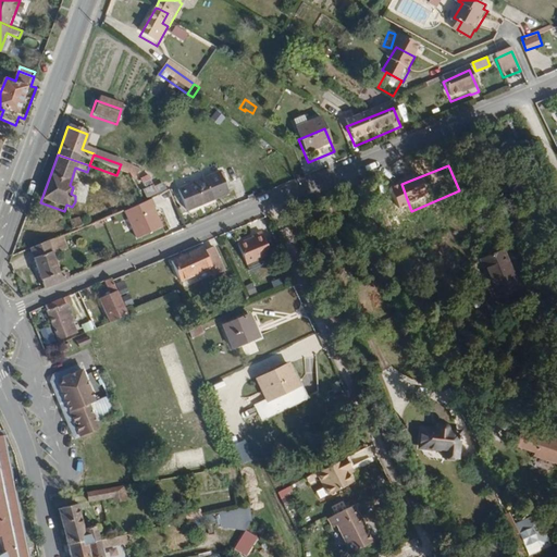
[(134,182),(137,173),(120,166),(116,175),(134,182)]
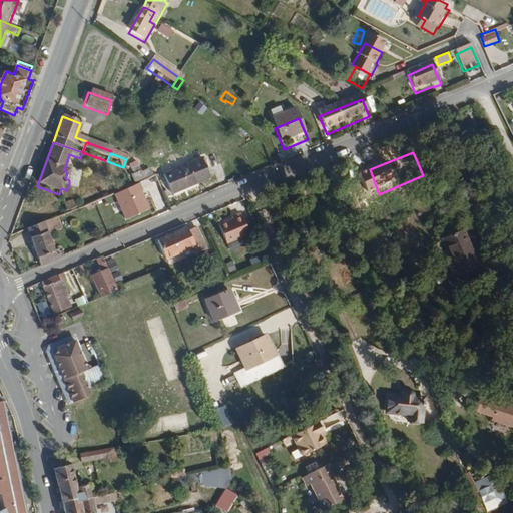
[(212,181),(204,163),(163,180),(170,199),(212,181)]
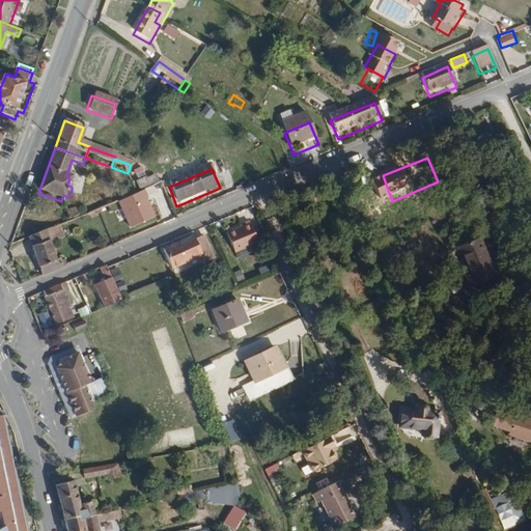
[(154,188),(151,182),(140,186),(143,192),(154,188)]
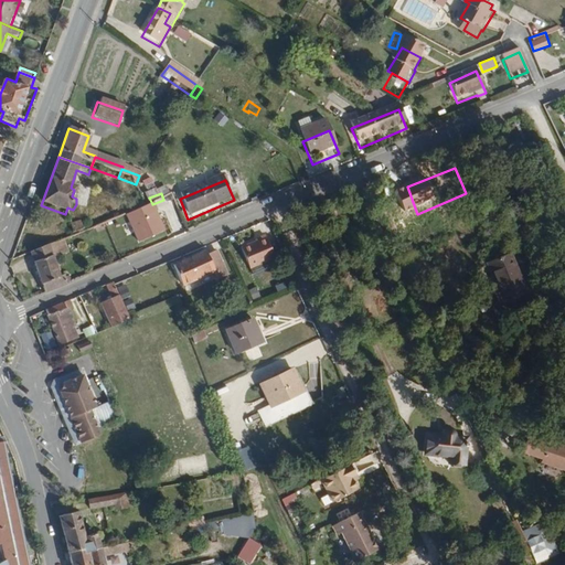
[(83,232),(78,223),(68,226),(72,236),(83,232)]
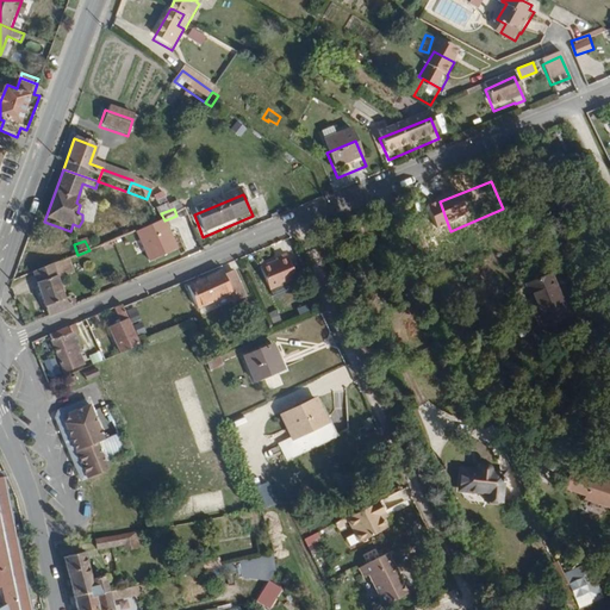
[(291,280),(280,256),(271,260),(272,262),(254,269),(265,292),(291,280)]
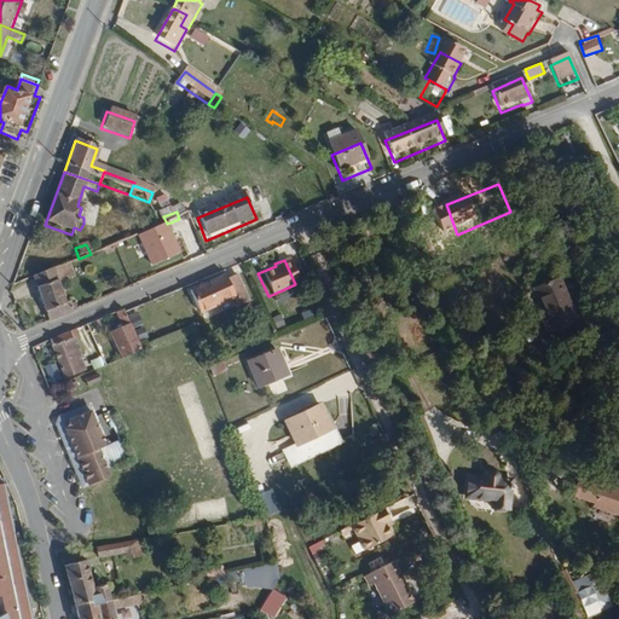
[(73,278),(67,264),(48,271),(55,285),(73,278)]
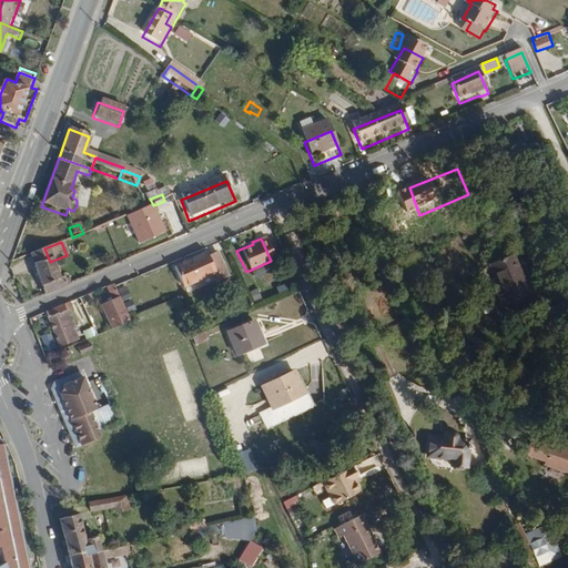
[(50,262),(44,249),(23,257),(40,300),(69,287),(64,274),(56,276),(50,262)]
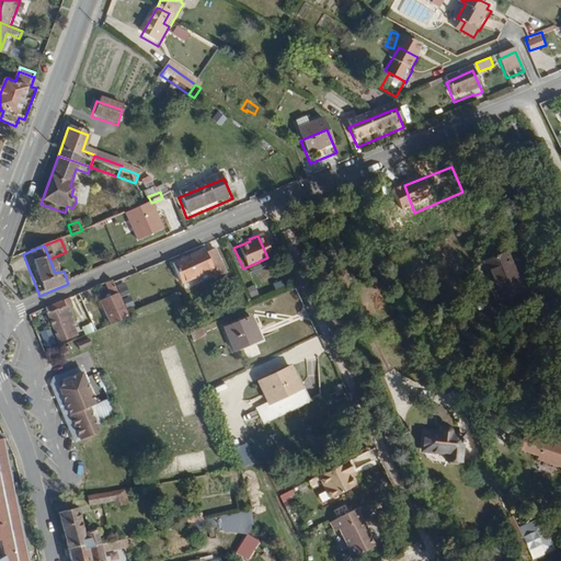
[(221,276),(209,251),(199,254),(197,250),(167,262),(176,286),(208,273),(212,279),(221,276)]
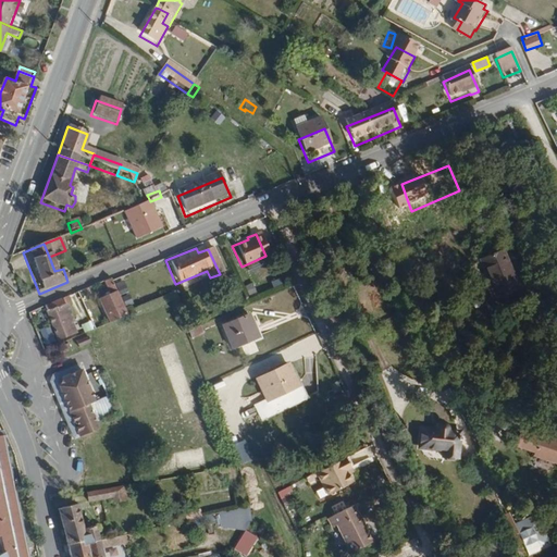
[(520,285),(502,248),(479,259),(497,297),(520,285)]
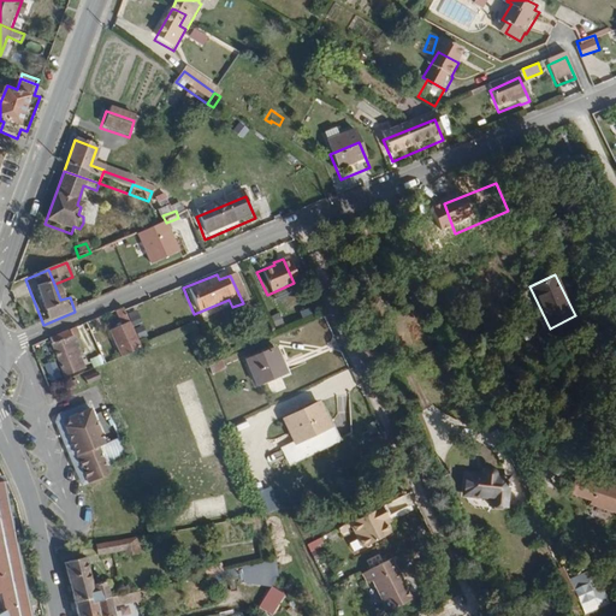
[(137,350),(126,325),(131,323),(124,306),(112,311),(119,326),(106,332),(118,359),(137,350)]
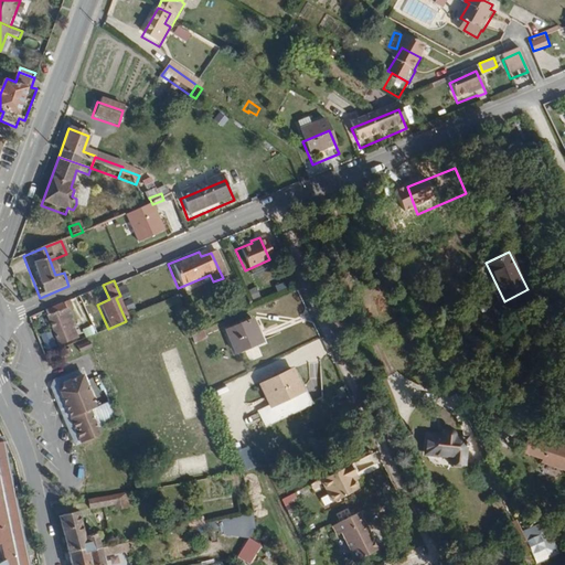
[(73,331),(66,317),(66,312),(70,310),(65,301),(40,312),(54,351),(70,344),(65,334),(73,331)]
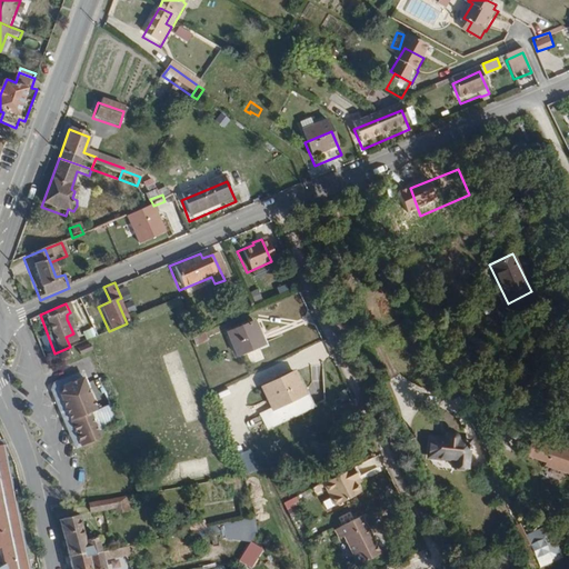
[(263,346),(253,322),(226,333),(236,357),(263,346)]
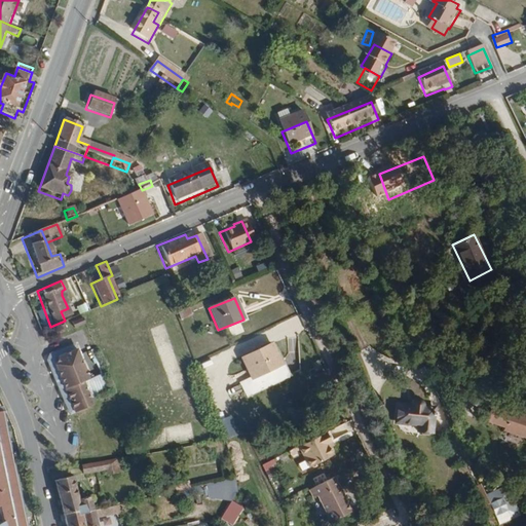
[(195,317),(192,310),(179,315),(182,324),(195,317)]
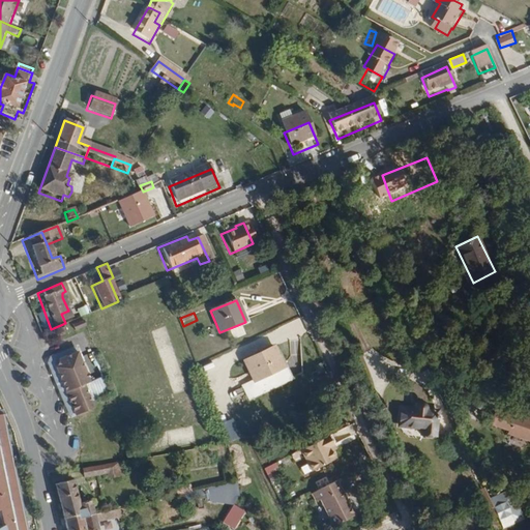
[(74,335),(85,331),(82,325),(71,330),(74,335)]
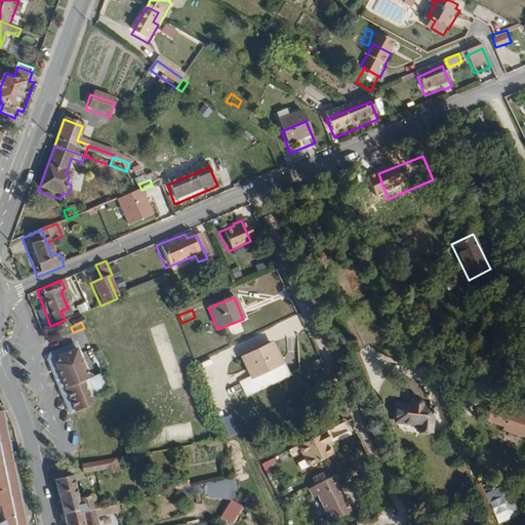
[(291,374),(274,341),(241,356),(250,376),(240,381),(248,397),(291,374)]
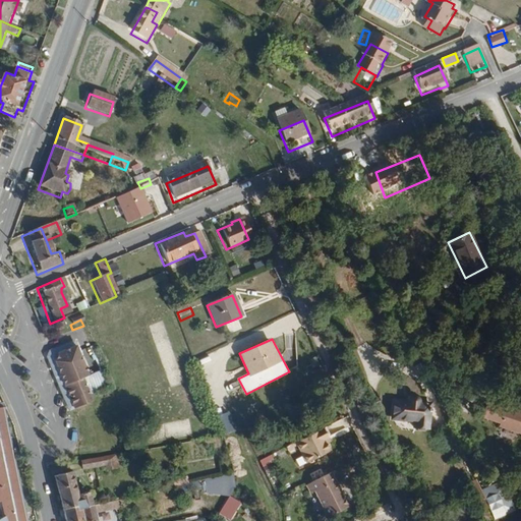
[(59,358),(76,351),(74,346),(49,356),(47,361),(68,416),(73,414),(55,366),(59,358)]
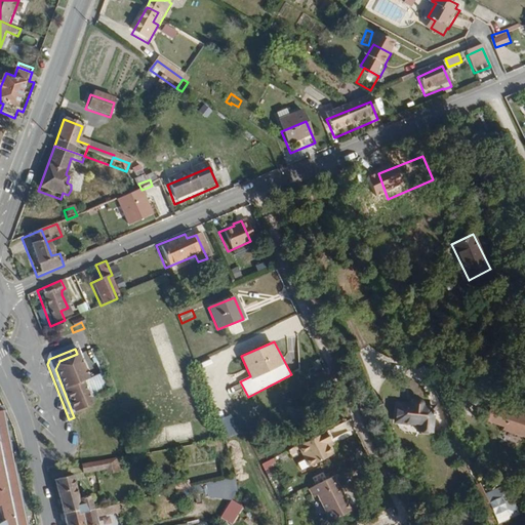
[(89,385),(77,354),(59,361),(55,369),(74,417),(91,410),(83,387),(89,385)]
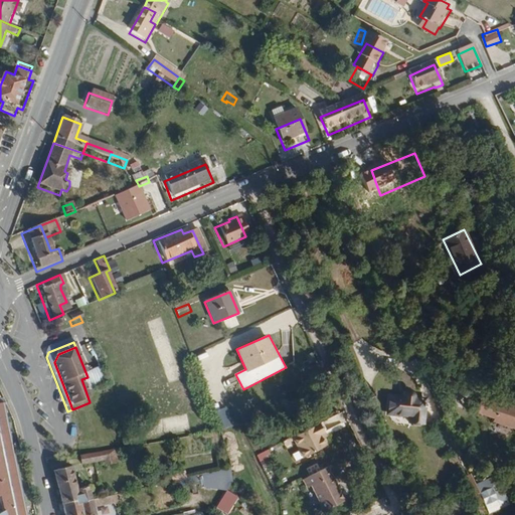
[(446,396),(440,383),(431,388),(436,400),(446,396)]
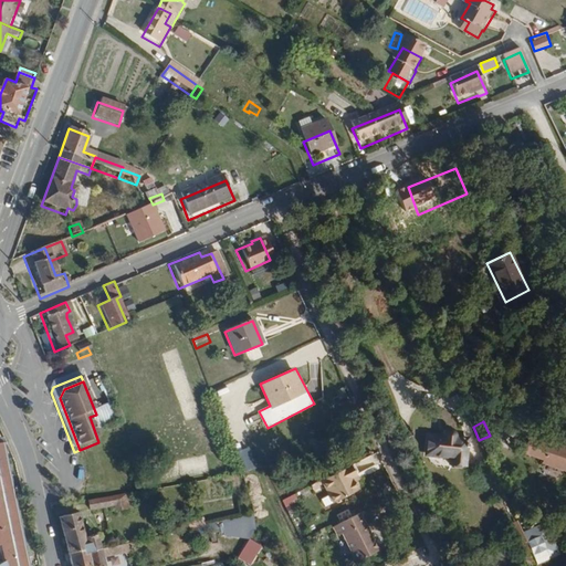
[(32,565),(9,441),(4,442),(3,436),(0,436),(0,548),(7,547),(10,563),(6,565),(32,565)]
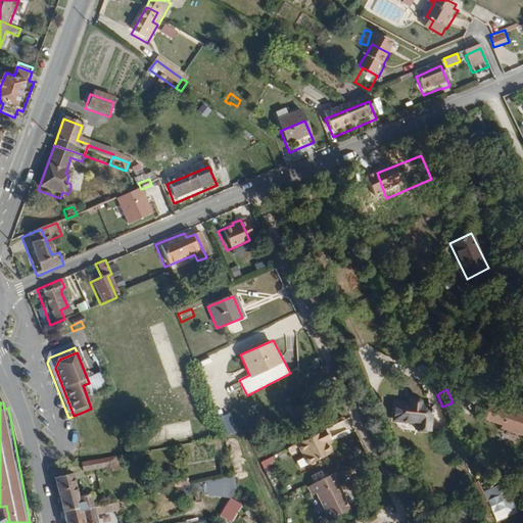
[(522,434),(522,413),(506,408),(505,412),(488,407),(485,419),(503,425),(502,428),(521,434),(522,434)]
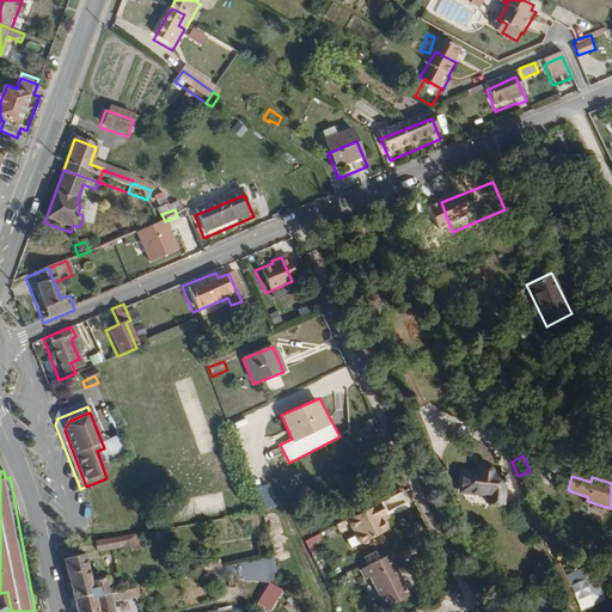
[(509,518),(509,488),(497,487),(496,482),(495,481),(490,481),(489,481),(487,484),(487,487),(465,487),(465,510),(491,512),(491,518),(509,518)]
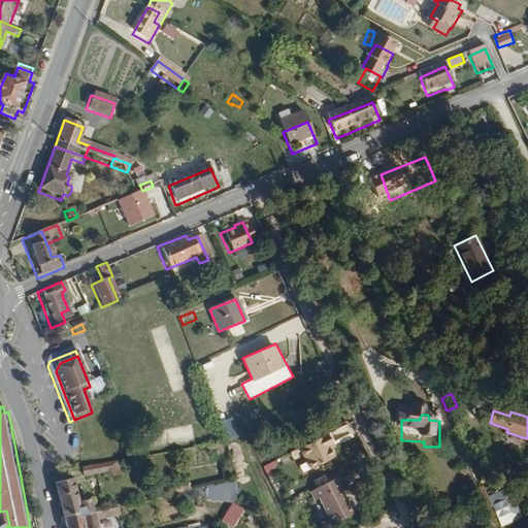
[(352,422),(330,431),(335,444),(358,435),(352,422)]
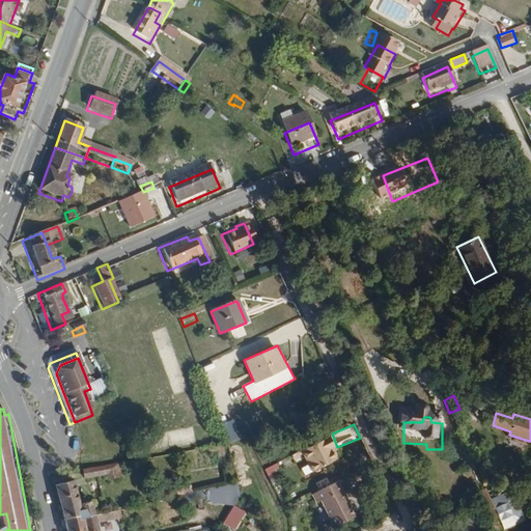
[(336,463),(332,455),(330,451),(333,449),(329,440),(301,452),(311,474),(336,463)]
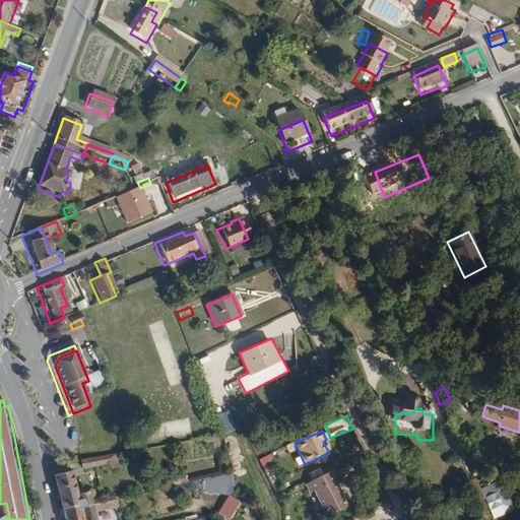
[(120,468),(117,454),(88,459),(82,461),(84,470),(103,467),(104,471),(120,468)]
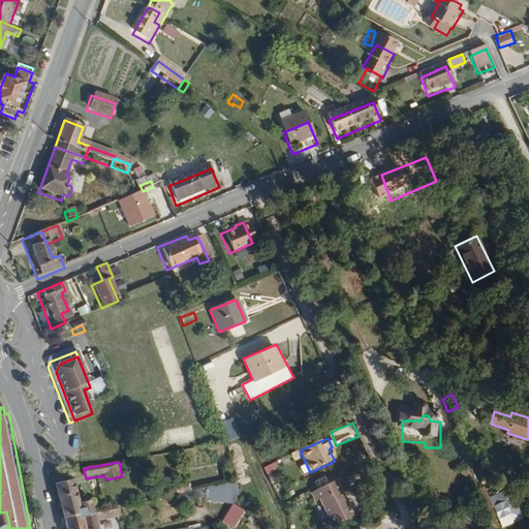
[(94,516),(90,499),(79,501),(74,480),(53,485),(61,525),(64,524),(94,516)]
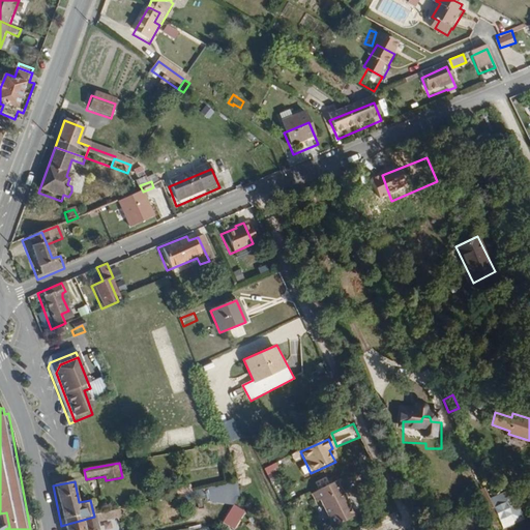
[(351,519),(335,483),(311,495),(315,504),(320,502),(332,527),(351,519)]
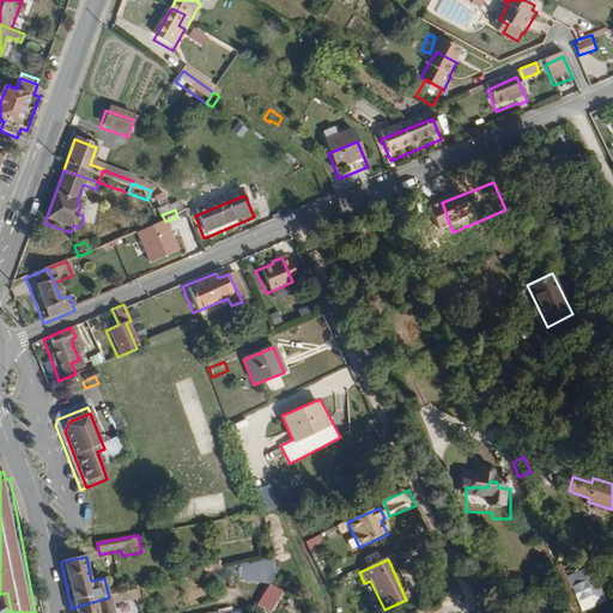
[(222,569),(219,562),(200,566),(202,574),(207,572),(222,569)]
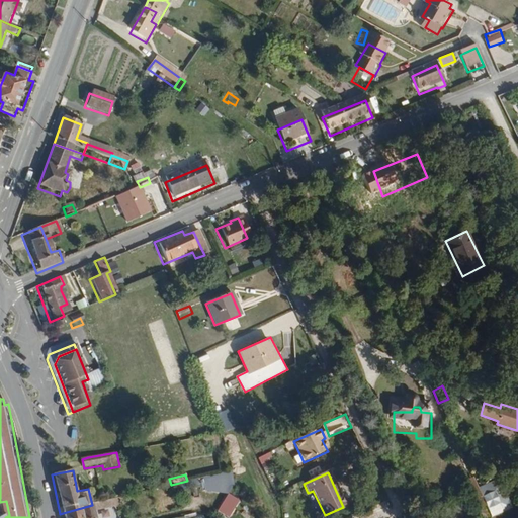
[(211,488),(208,476),(200,478),(203,490),(211,488)]
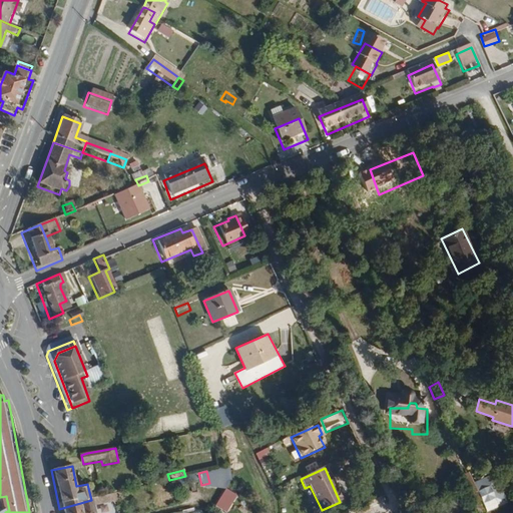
[(481,512),(487,510),(470,471),(461,476),(478,512),(481,512)]
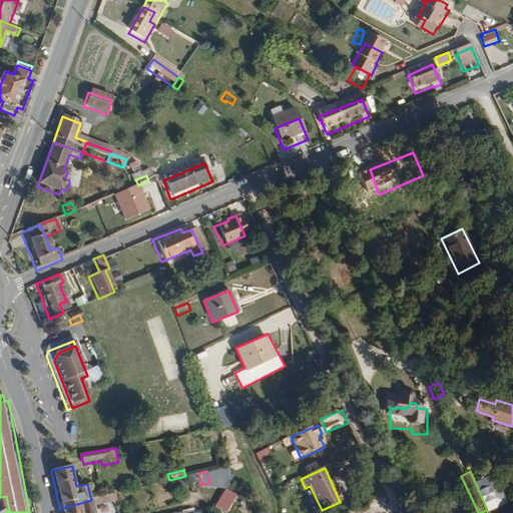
[(508,501),(496,473),(475,482),(487,510),(508,501)]
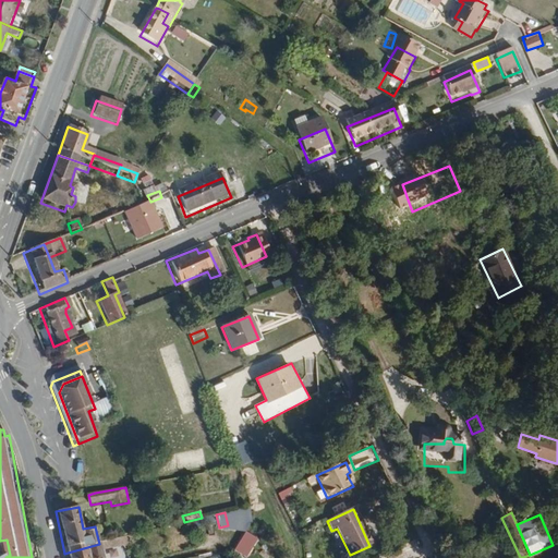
[(213,523),(210,516),(202,518),(189,521),(191,529),(213,523)]
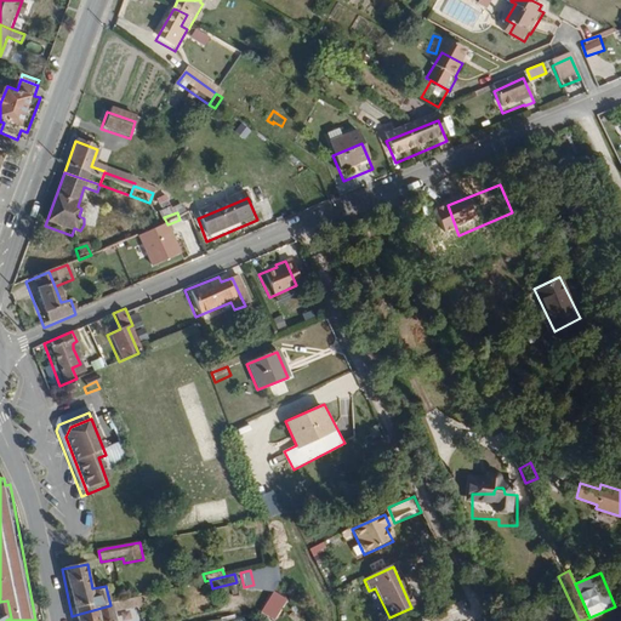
[(275,592),(262,613),(274,620),(275,620),(289,600),(275,592)]
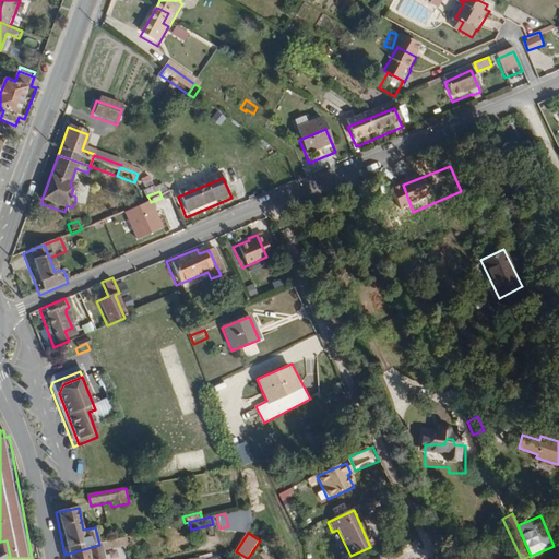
[(102,558),(99,545),(68,554),(69,558),(102,558)]
